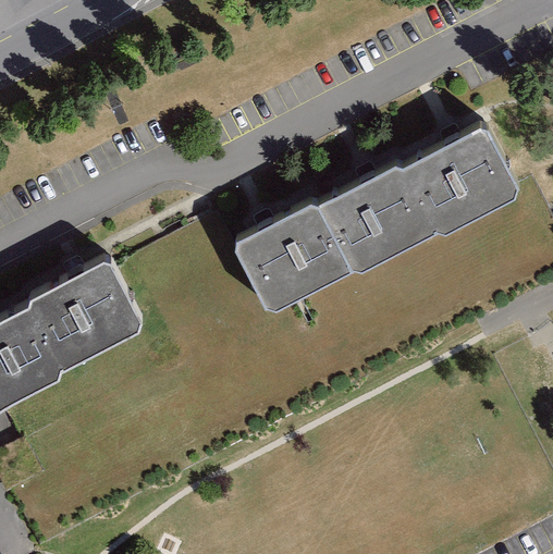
[(516,189),(486,130),(479,127),(404,169),(435,231),(445,234),(513,199),(516,189)]
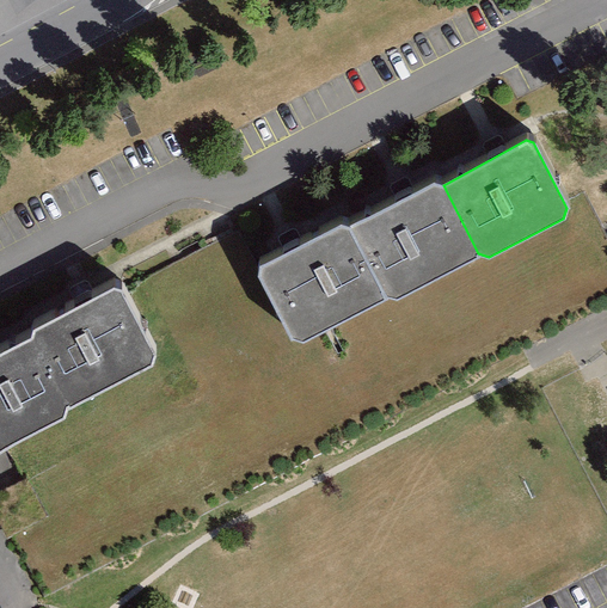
[(478,253),(443,185),(434,183),(347,229),(385,300),(397,301),(476,258),(478,253)]
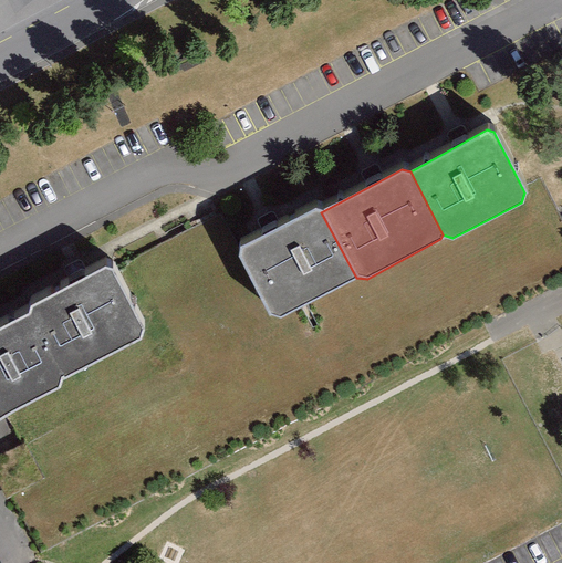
[(356,278),(321,212),(315,209),(241,249),(239,257),(270,316),(280,319),(354,281),(356,278)]
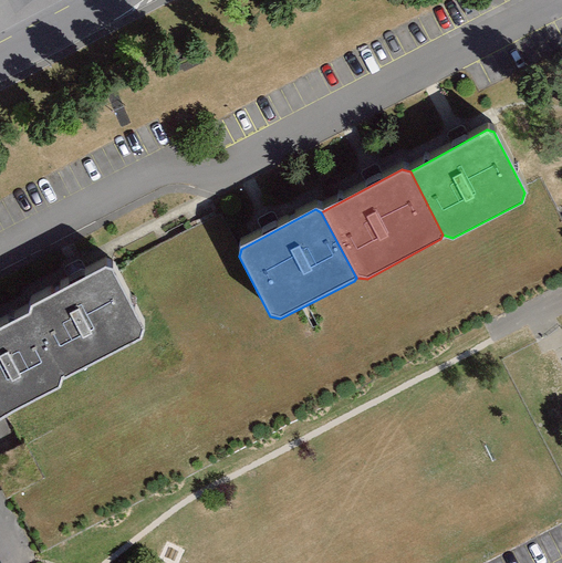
[(30,313),(61,376),(138,339),(142,331),(111,272),(105,270),(32,306),(30,313)]
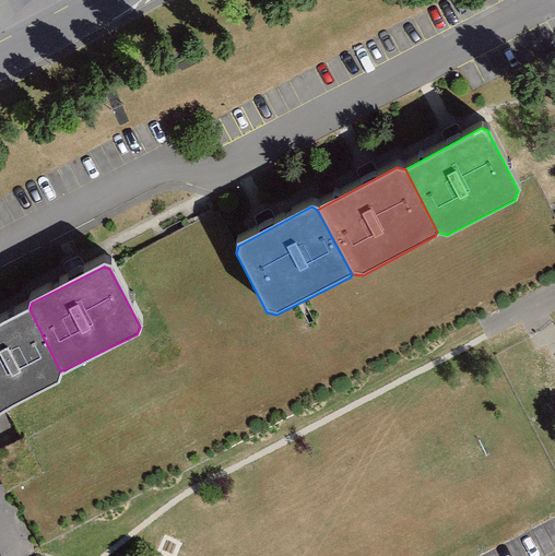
[(60,371),(30,309),(0,323),(0,410),(56,380),(60,371)]
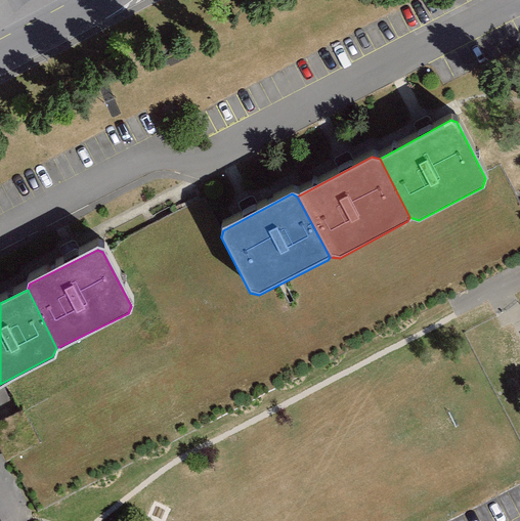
All buildings are outlined.
